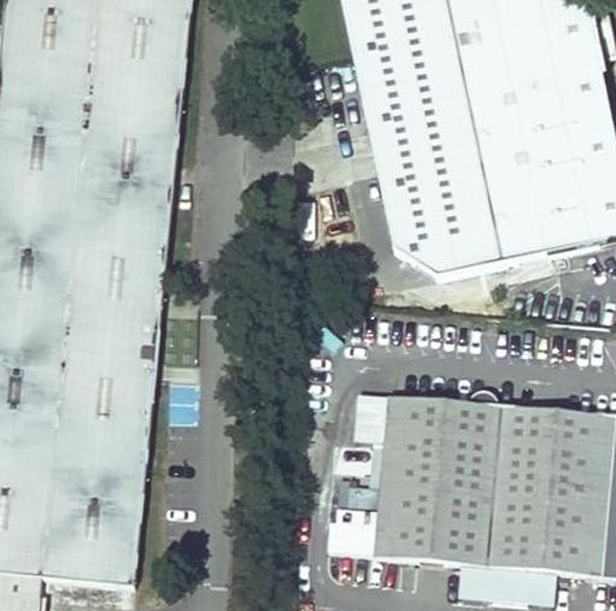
[(0,573),(44,577),(135,586),(192,0),(4,0),(1,22),(0,22),(0,573)]
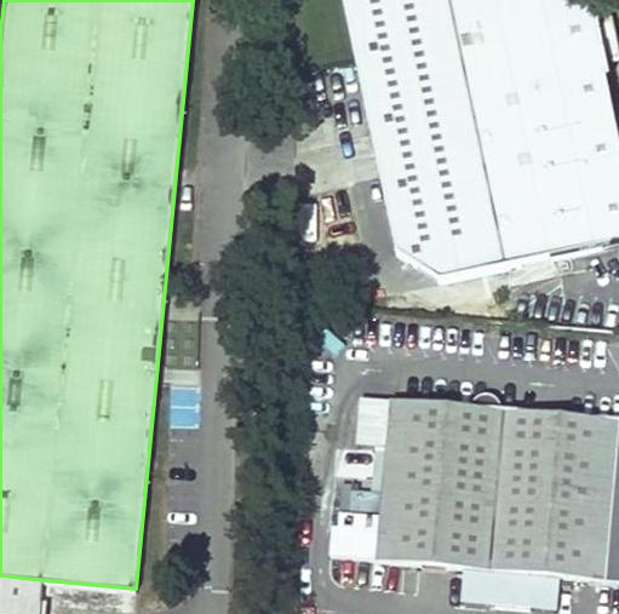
[(342,0),(394,246),(437,275),(601,241),(618,212),(618,145),(605,73),(607,72),(592,0),(589,0),(342,0)]
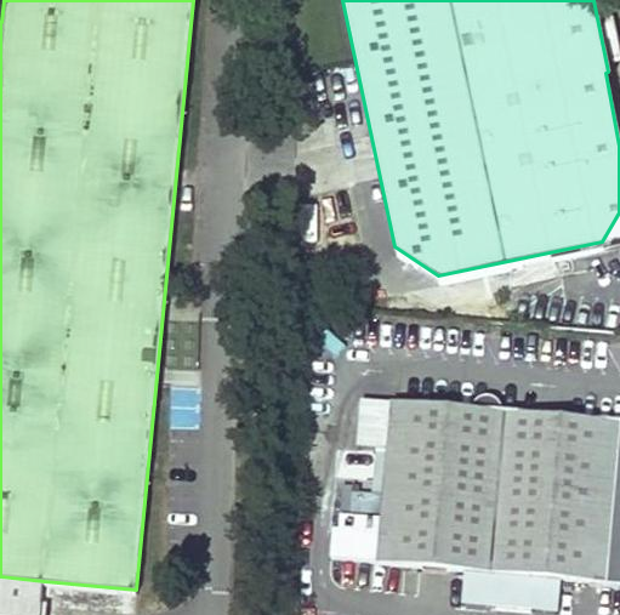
[(619,212),(602,241),(619,237),(619,212)]
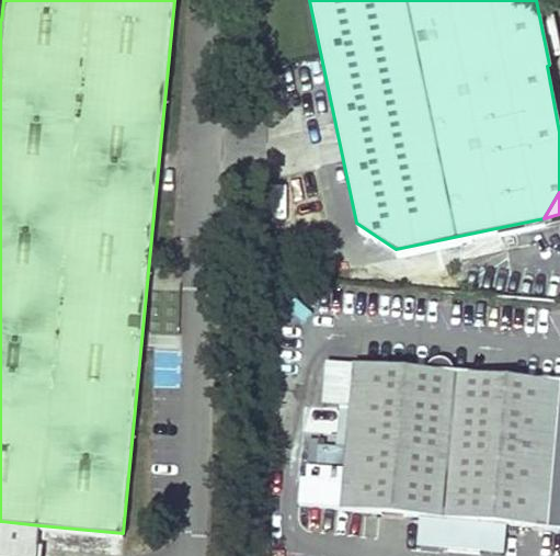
[(396,249),(356,223),(363,256),(396,249)]
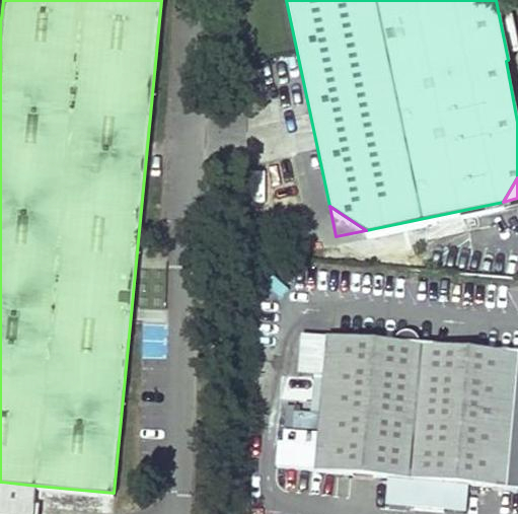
[(517,348),(515,348),(303,328),(299,371),(313,372),(310,409),(293,408),(292,427),(284,426),(283,438),(278,437),(276,461),(364,469),(517,483),(517,348)]
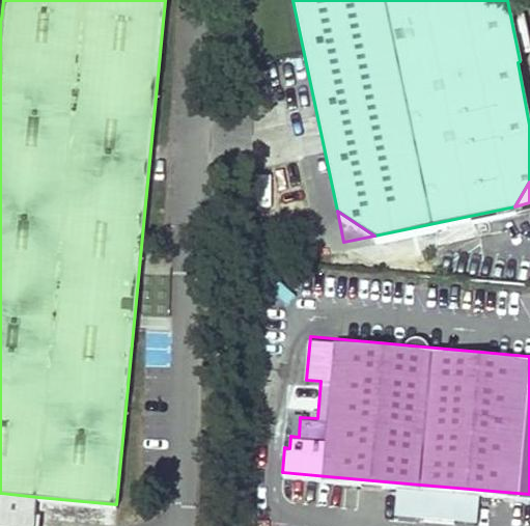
[(34,525),(37,497),(0,493),(0,525),(34,525)]
